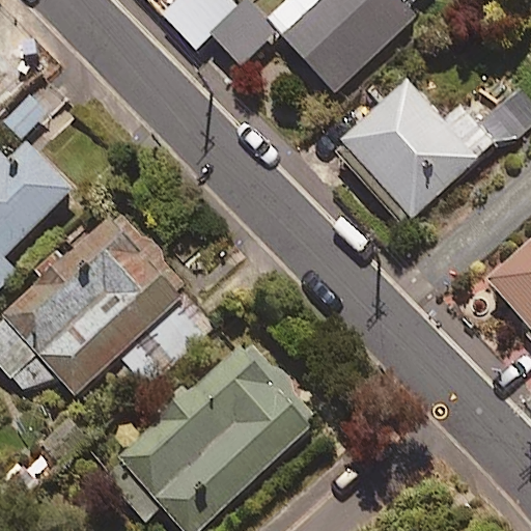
[(212,32),(238,8),(229,0),(175,0),(162,12),(194,48),(212,32)]
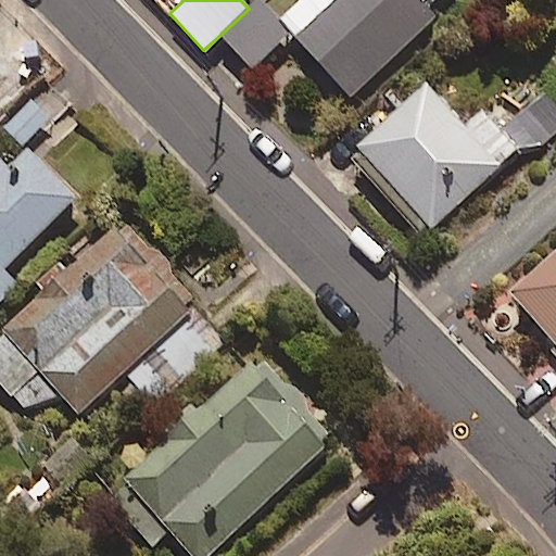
[(250,64),(290,28),(279,16),(264,0),(258,0),(249,9),(222,34),(250,64)]
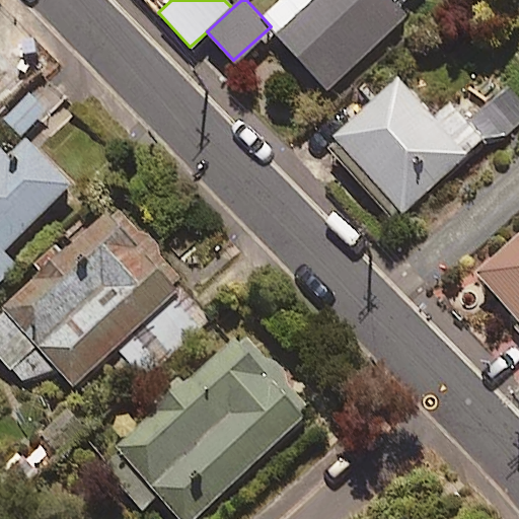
[(410,16),(394,0),(277,0),(261,15),(271,26),(328,90),(410,16)]
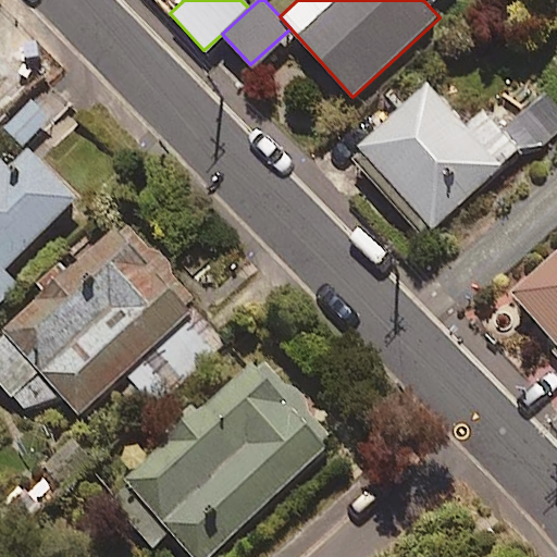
[(502,164),(426,82),(355,147),(430,230),(502,164)]
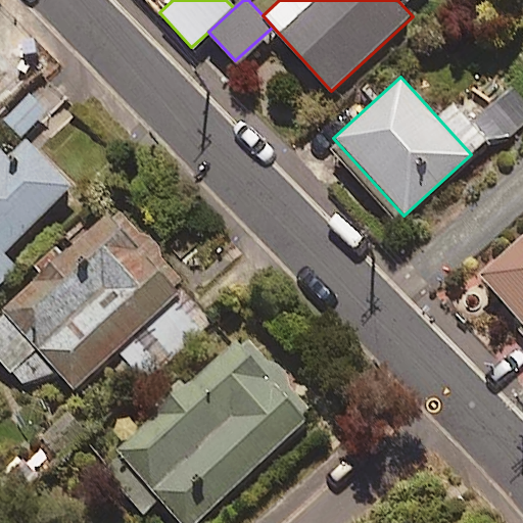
[(0,280),(18,263),(3,248),(72,179),(22,131),(4,149),(0,145),(0,280)]
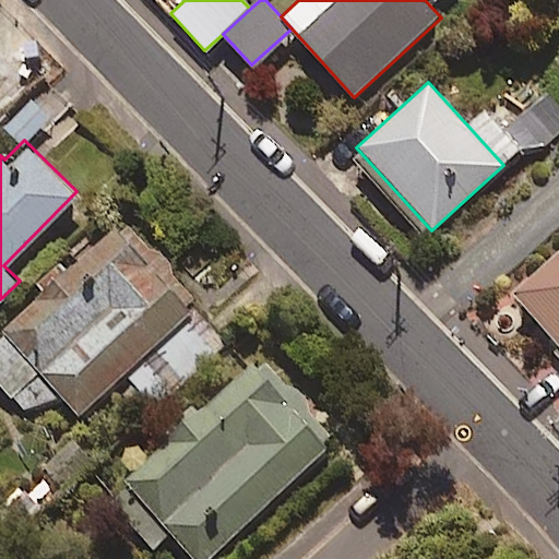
[(0,331),(80,416),(193,310),(114,225),(0,331)]
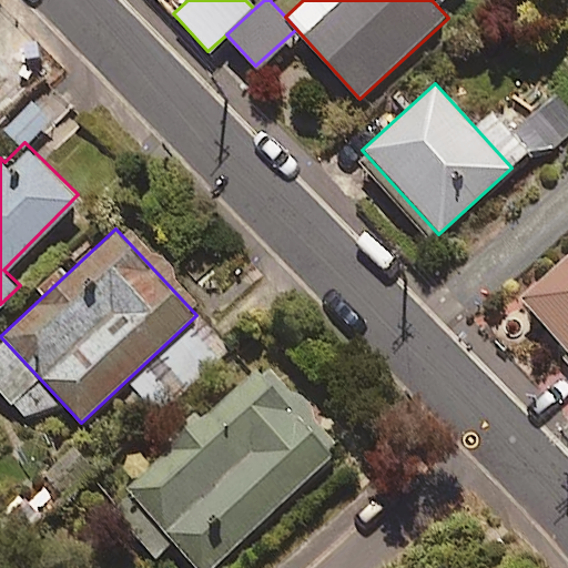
[(567,253),(520,294),(567,351),(567,253)]
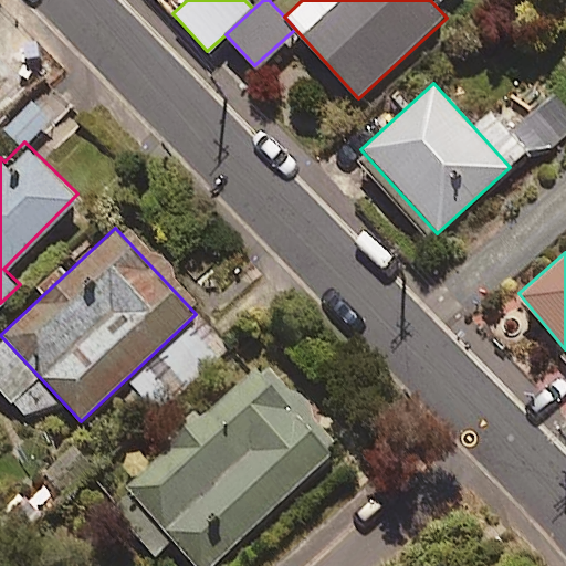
[(261,362),(127,483),(202,565),(206,565),(338,446),(261,362)]
